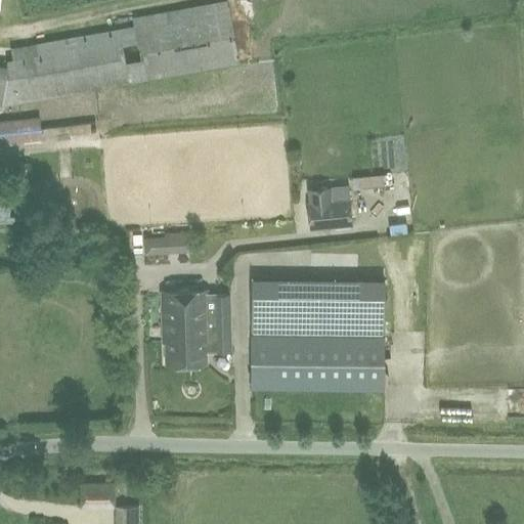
[(0,99),(234,59),(224,2),(27,36),(30,51),(0,56),(0,99)]
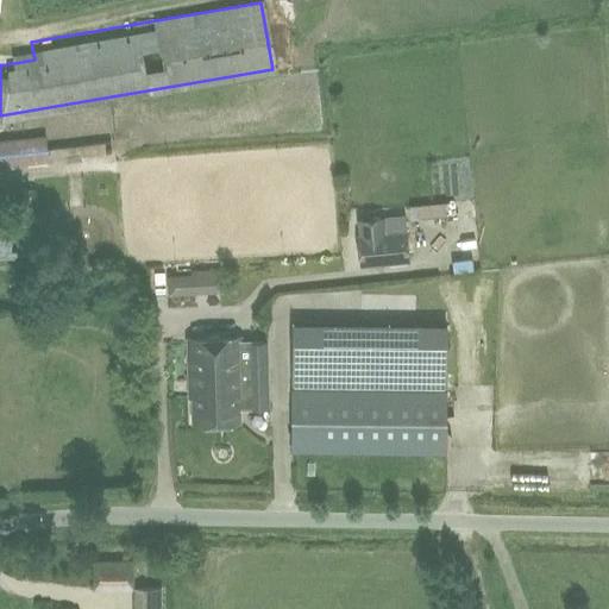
[(43,135),(0,139),(0,165),(36,162),(35,154),(45,151),(43,135)]
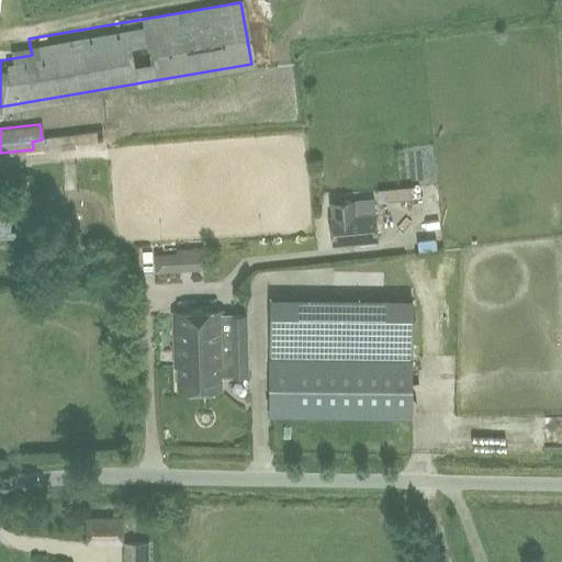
[(378,239),(375,210),(330,214),(334,244),(378,239)]
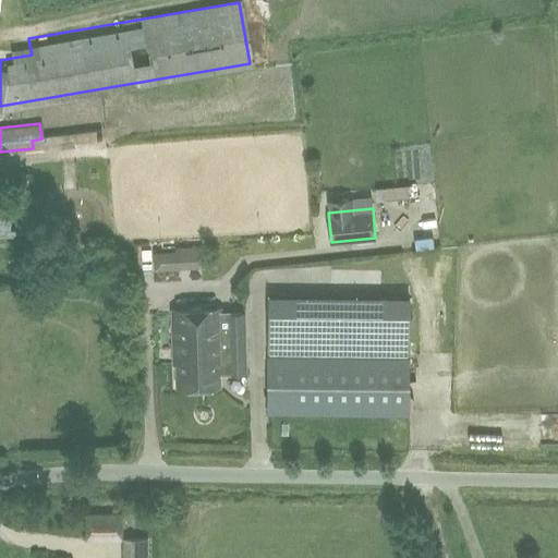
[(155,270),(190,267),(189,246),(173,247),(174,250),(154,252),(155,270)]
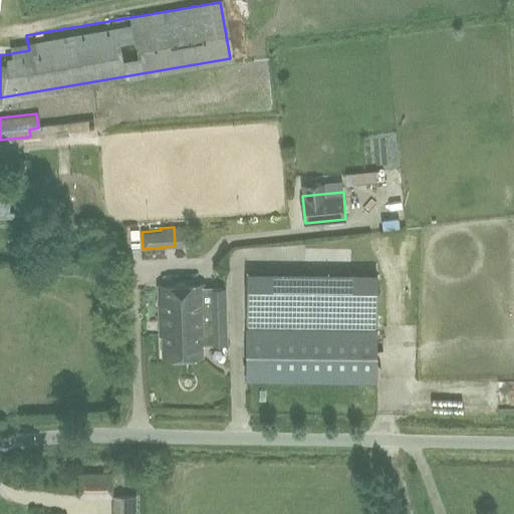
[(376,383),(377,275),(246,273),(245,382),(376,383)]
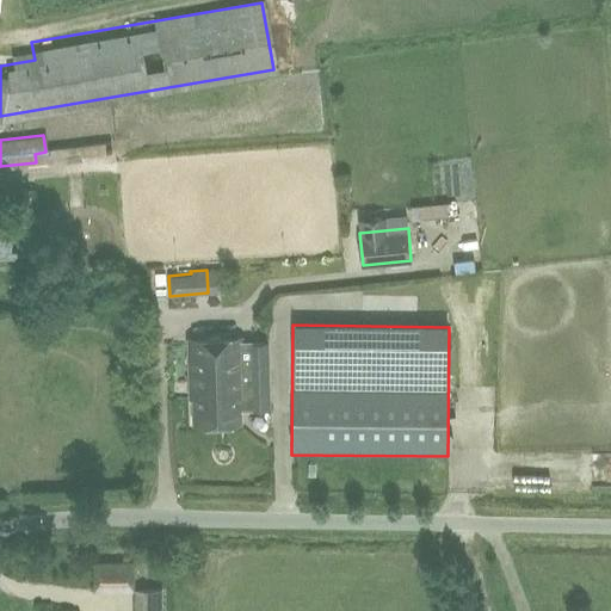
[(238,424),(238,412),(270,412),(269,370),(241,371),(240,340),(189,341),(190,400),(193,400),(193,425),(238,424)]
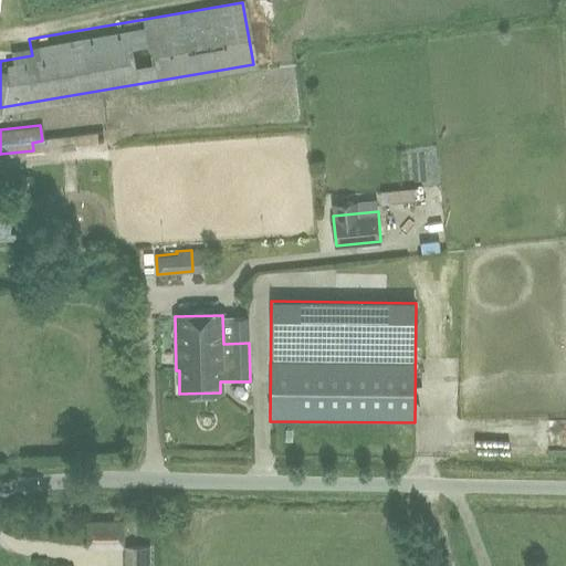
[(565,412),(542,411),(541,440),(565,440),(565,412)]
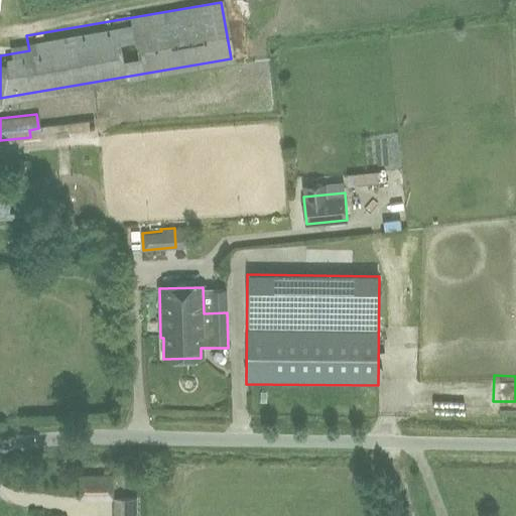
[(97,493),(126,493),(126,481),(97,481),(97,493)]
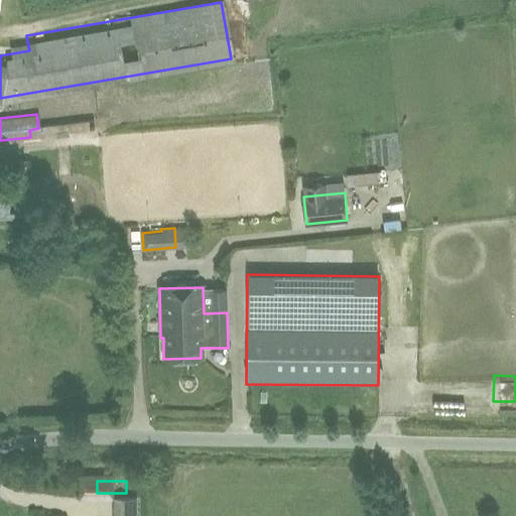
[(113,499),(113,514),(137,515),(136,499),(113,499)]
